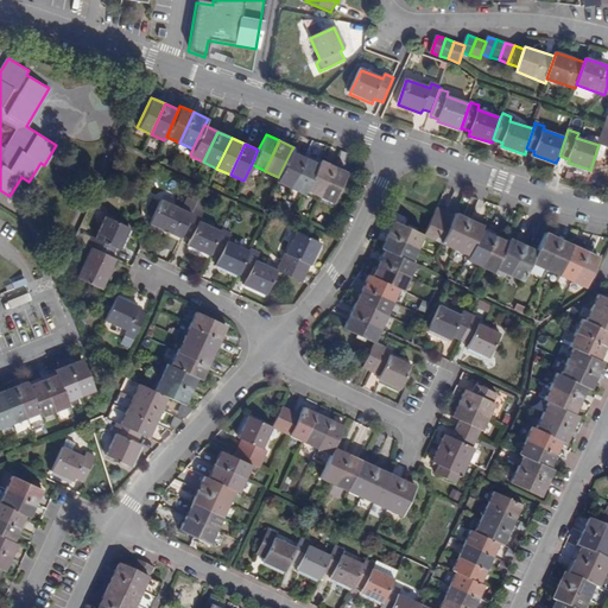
[(290,188),(304,157),(291,151),(278,177),(277,182),(290,188)]
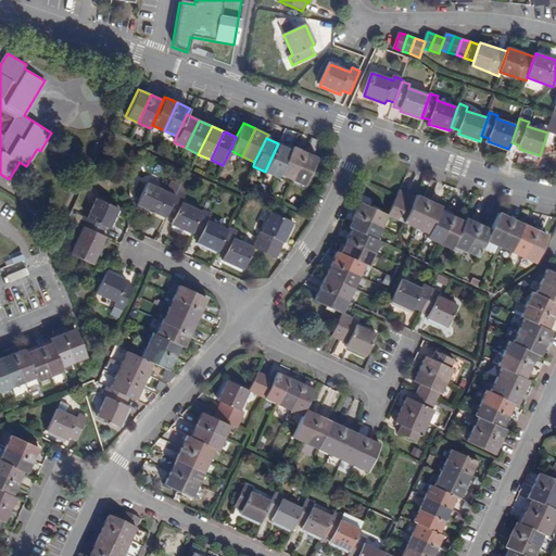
[(279,174),(290,149),(278,143),(265,172),(277,177),(279,174)]
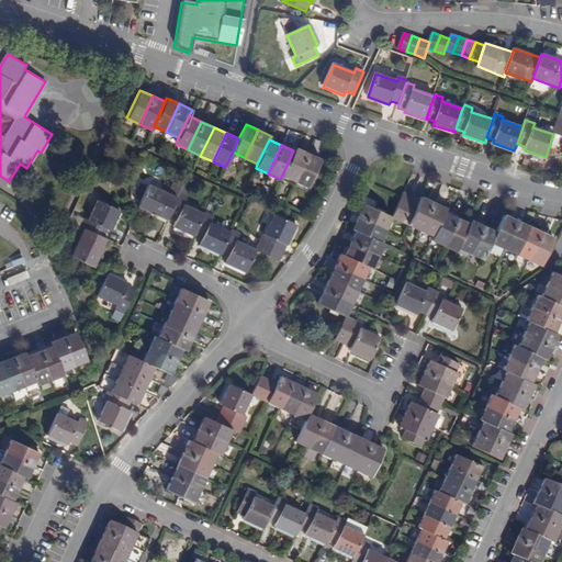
[(294,181),(307,153),(295,147),(293,150),(282,176),(294,181)]
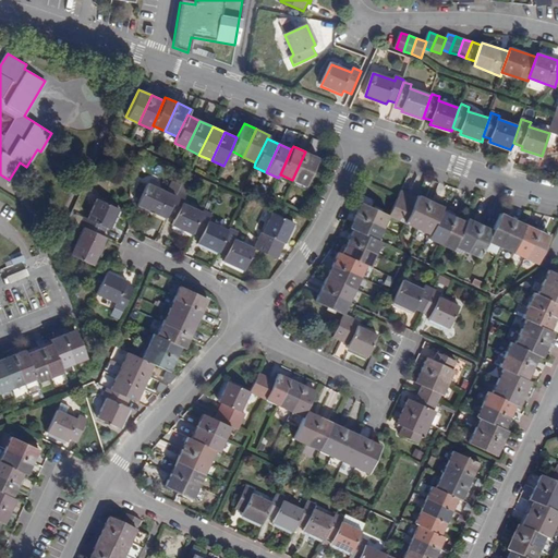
[(292,180),(305,185),(318,158),(305,152),(292,180)]
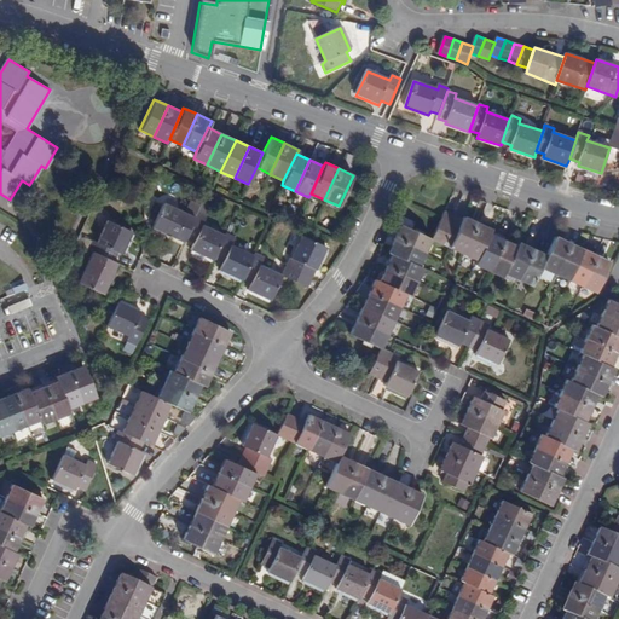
[(148,217),(155,220),(162,204),(155,201),(148,217)]
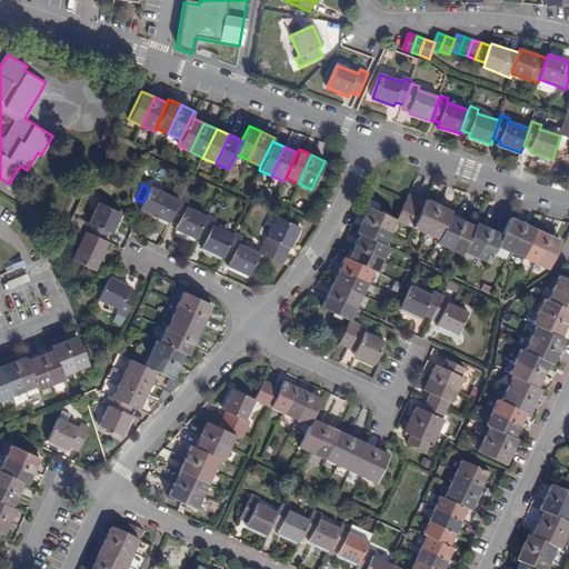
[(173,189),(170,196),(150,186),(149,188),(142,202),(140,209),(168,222),(181,195),(185,189),(176,185),(173,189)]
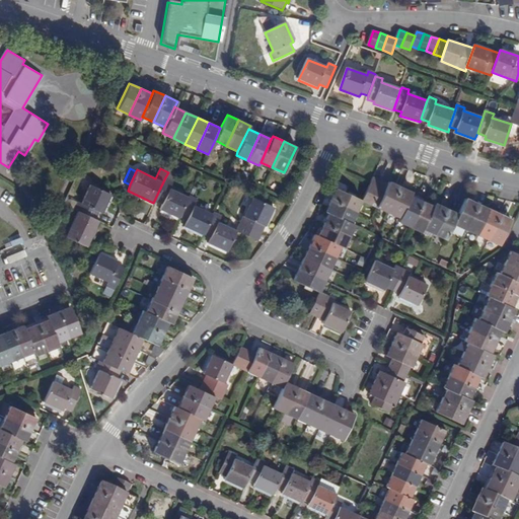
[(168,172),(165,177),(173,180),(177,172),(169,169),(168,172)]
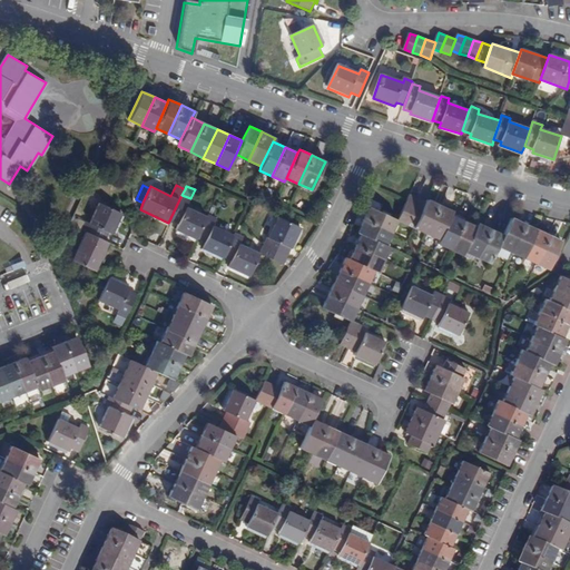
[(397,220),(405,224),(418,198),(409,194),(406,200),(397,220)]
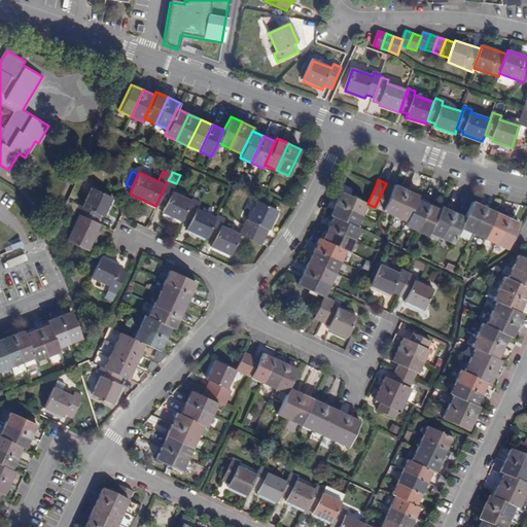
[(182,220),(191,199),(173,190),(176,183),(168,180),(157,203),(165,207),(162,212),(181,221),(182,220)]
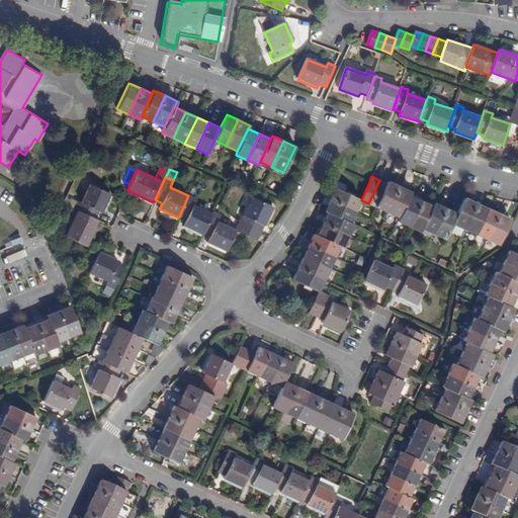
[(368,203),(375,206),(386,183),(379,180),(368,203)]
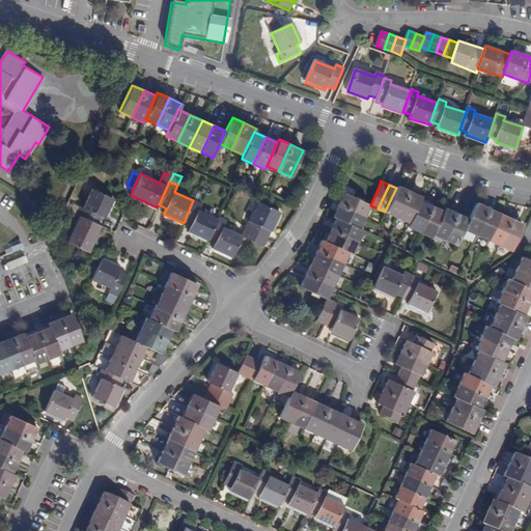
[(397,218),(410,191),(397,186),(396,188),(385,212),(397,218)]
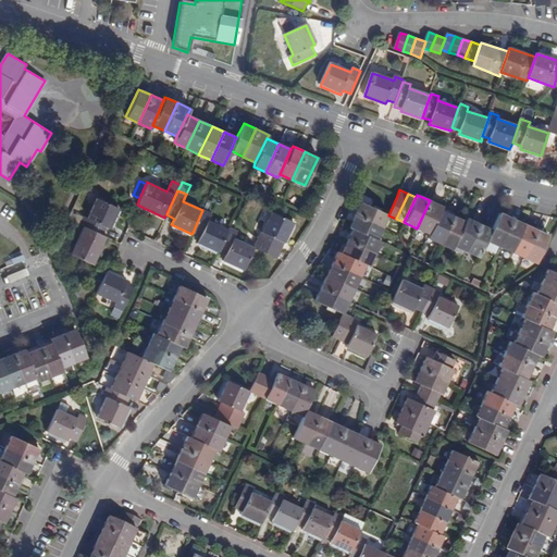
[(110,229),(119,208),(97,198),(87,218),(83,215),(79,224),(84,226),(103,235),(107,227),(110,229)]
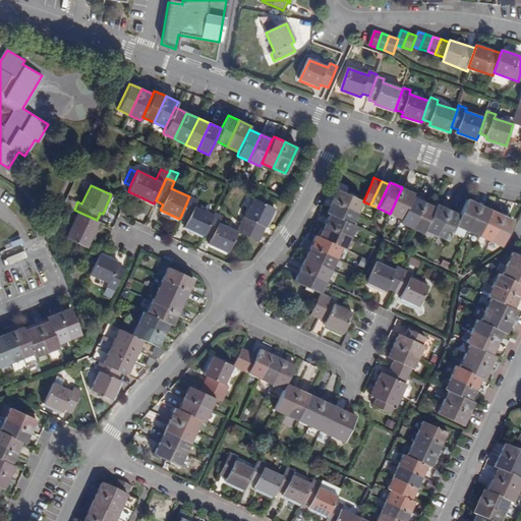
[(412,196),(413,193),(402,187),(390,214),(400,219),(401,219),(412,196)]
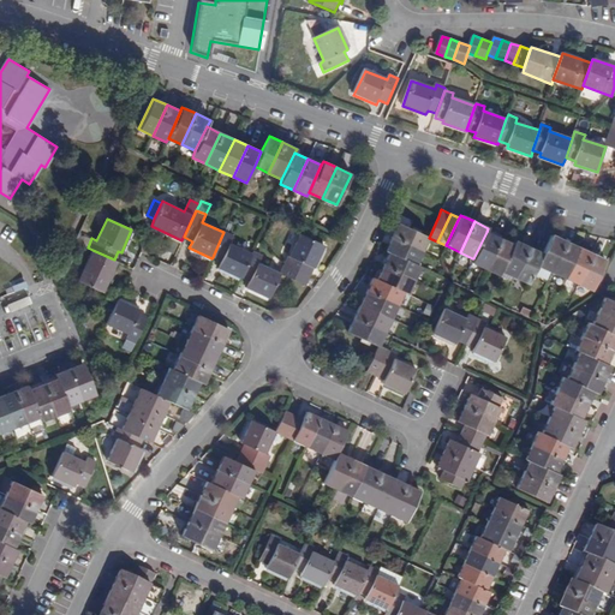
[(422,251),(429,238),(398,222),(390,237),(422,251)]
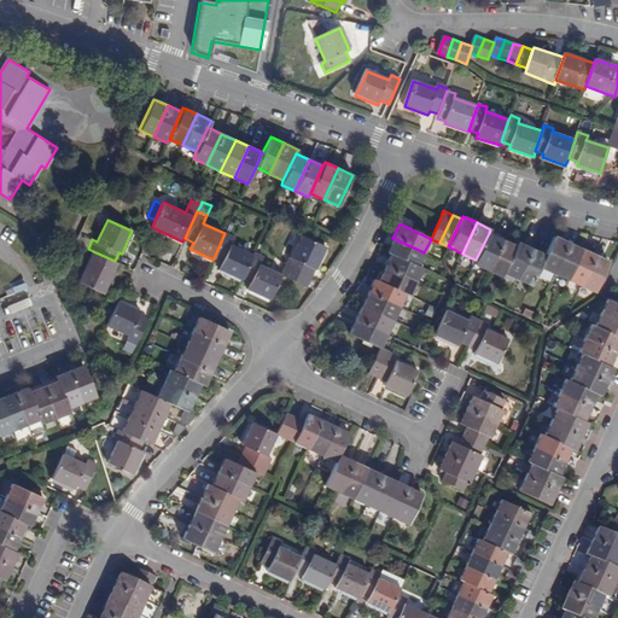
[(242,278),(254,254),(232,243),(235,235),(226,231),(225,233),(214,258),(221,262),(219,269),(242,279),(242,278)]
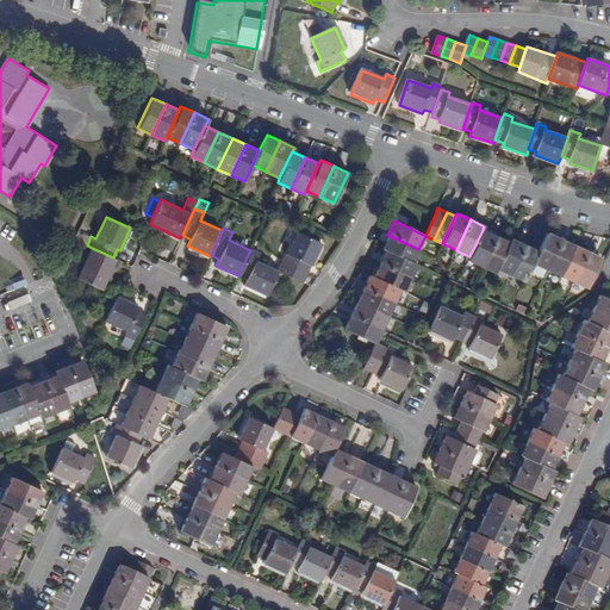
[(496,236),(495,236),(483,230),(470,256),(467,260),(481,267),(496,236)]
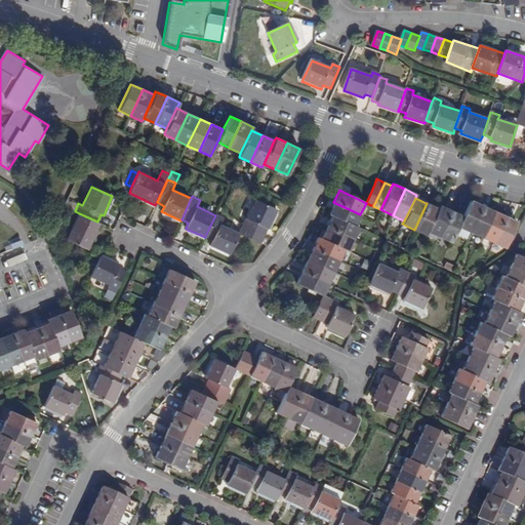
[(265,236),(277,209),(255,200),(246,219),(245,219),(242,227),(265,236)]
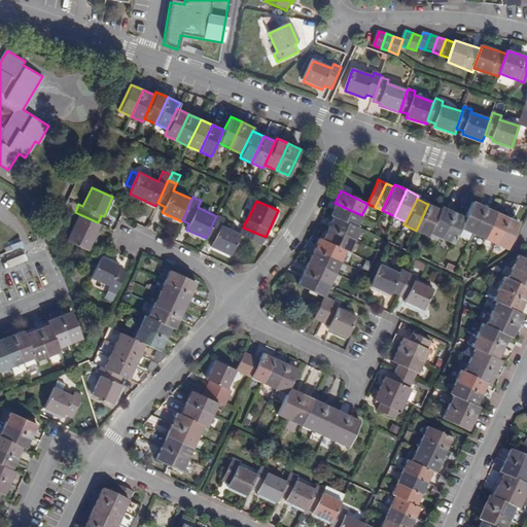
[(460,227),(471,233),(484,206),(472,201),(465,216),(460,227)]
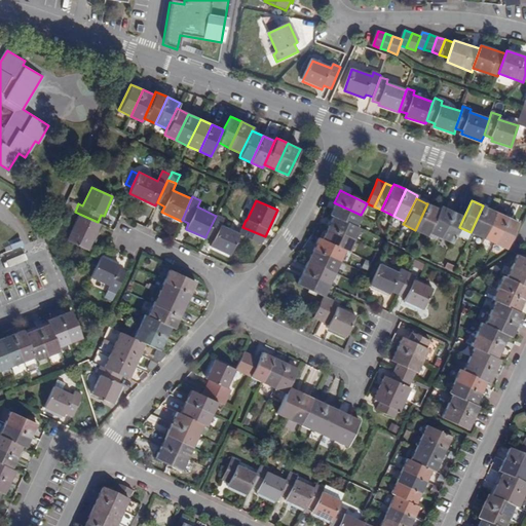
[(355,226),(361,215),(334,202),(329,215),(332,216),(355,226)]
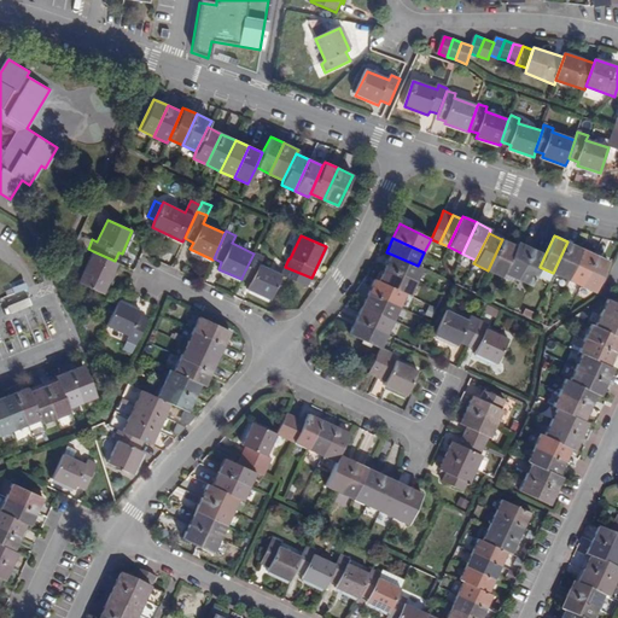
[(503,273),(516,245),(502,239),(488,270),(501,277),(503,273)]
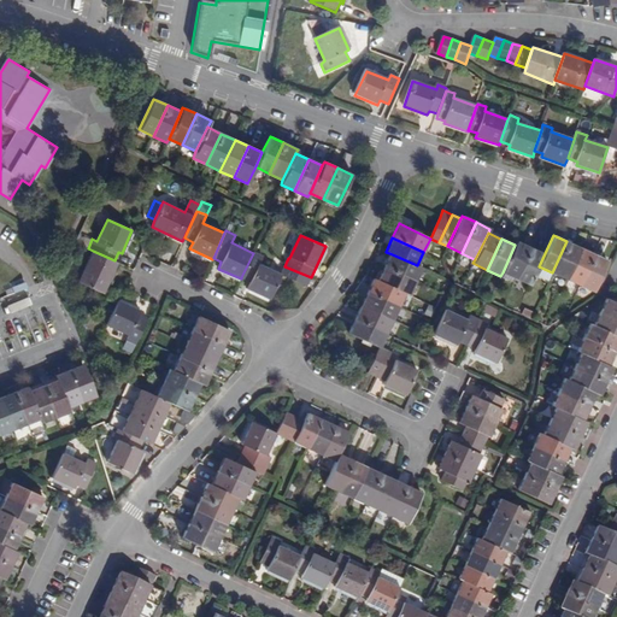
[(516,278),(530,247),(517,241),(515,245),(503,272),(516,278)]
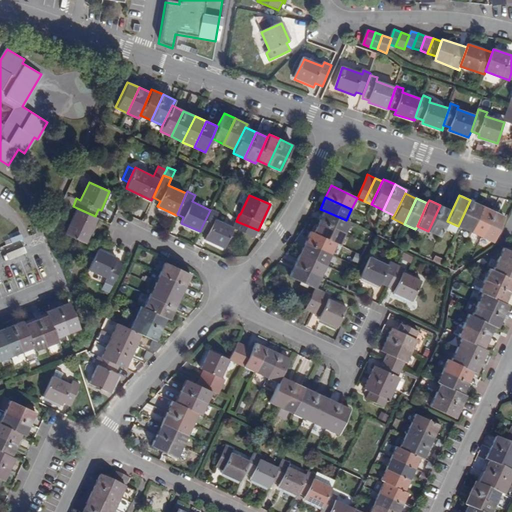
[(458,226),(470,231),(481,206),(470,200),(458,226)]
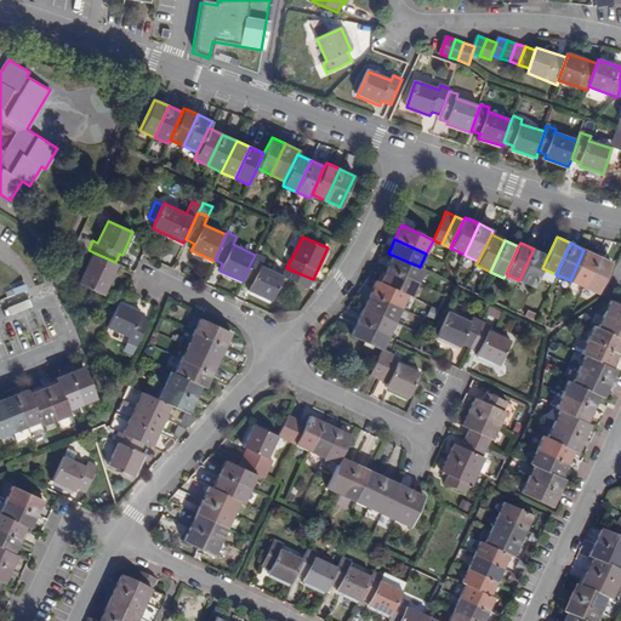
[(542,268),(548,255),(534,249),(519,280),(533,286),(542,268)]
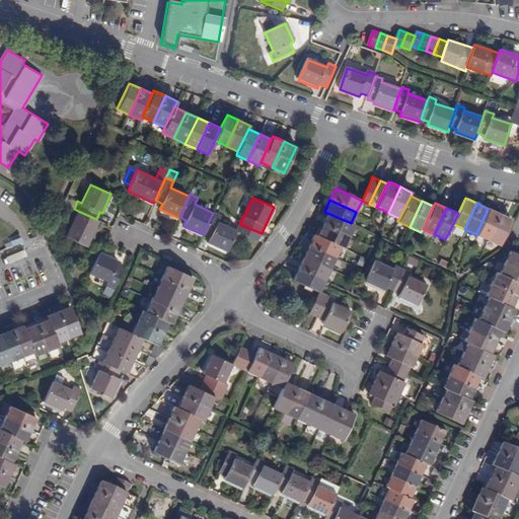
[(488,239),(500,214),(488,209),(476,234),(488,239)]
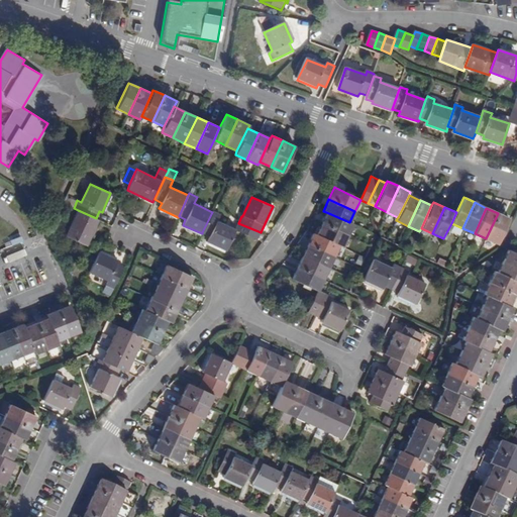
[(98,219),(96,218),(78,210),(66,236),(86,245),(98,219)]
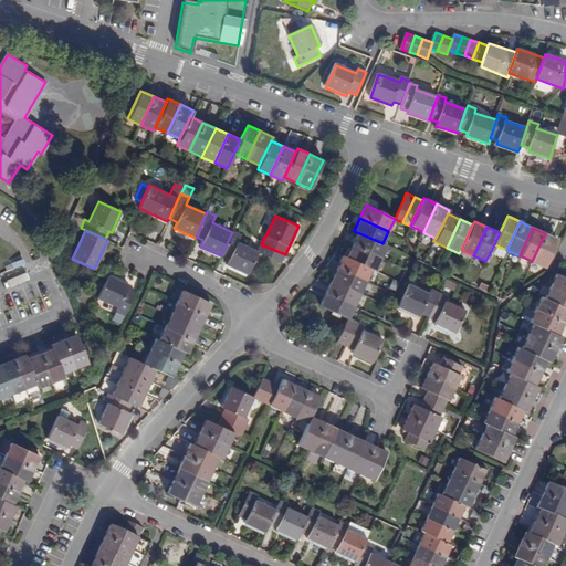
[(258,251),(238,242),(241,234),(232,231),(232,232),(221,254),(229,259),(227,264),(248,274),(251,268),(258,252),(258,251)]
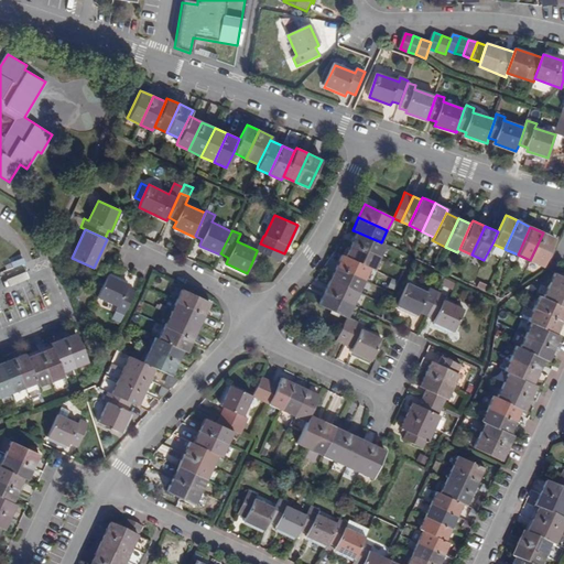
[(386,243),(381,242),(356,231),(350,243),(379,257),(386,243)]
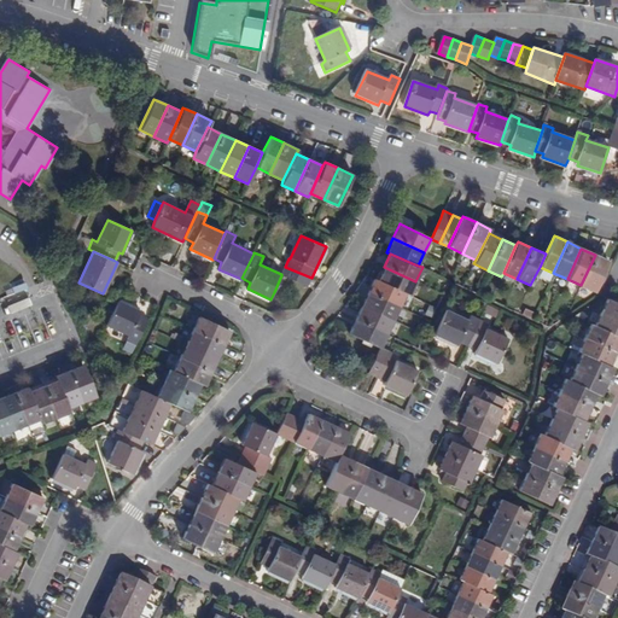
[(581,285),(594,292),(608,261),(595,255),(581,285)]
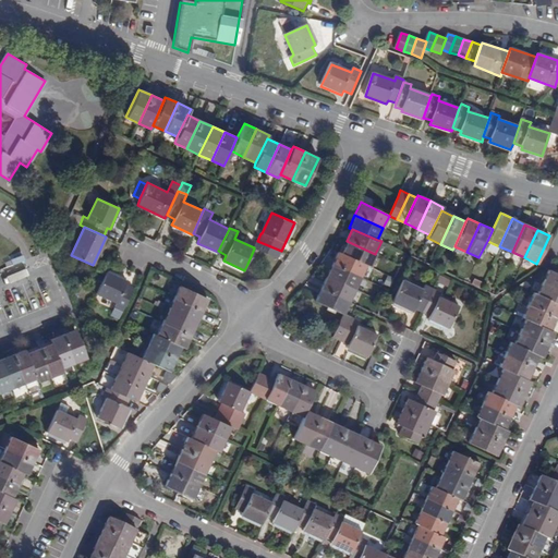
[(277,259),(281,251),(257,241),(254,247),(254,249),(257,250),(277,259)]
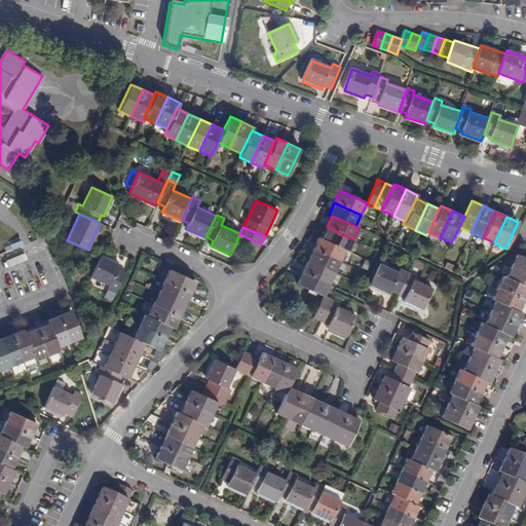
[(348,251),(353,239),(327,227),(322,238),(344,250),(348,251)]
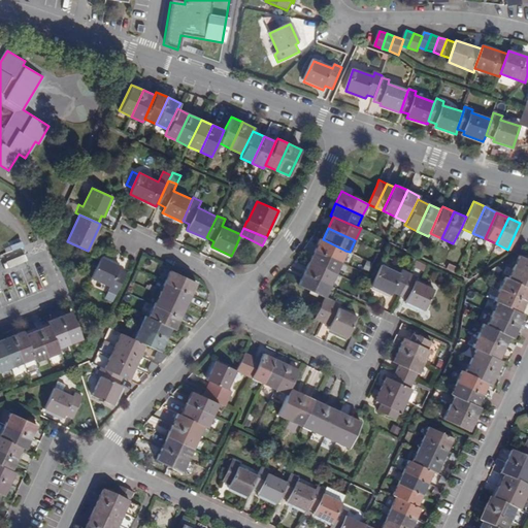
[(340,262),(345,251),(323,239),(320,237),(315,250),(340,262)]
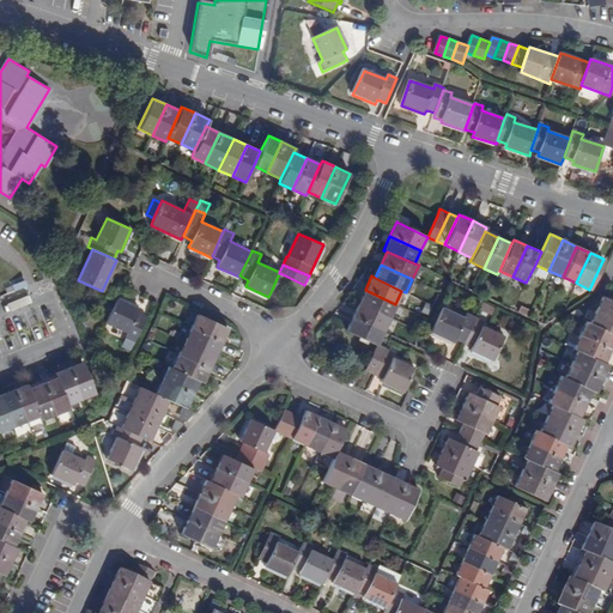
[(28,285),(25,280),(5,287),(7,293),(28,285)]
